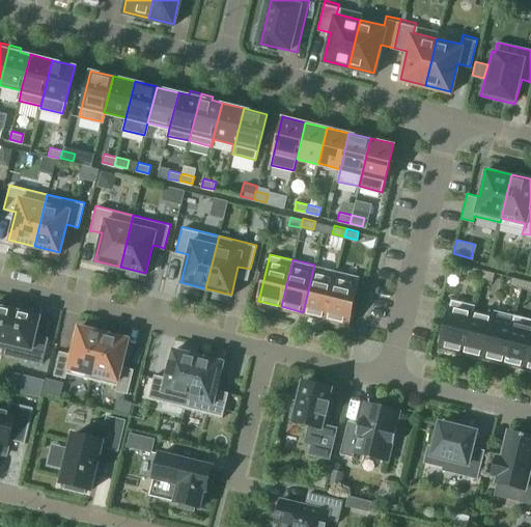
[(336,270),(314,265),(303,312),(325,317),(336,270)]
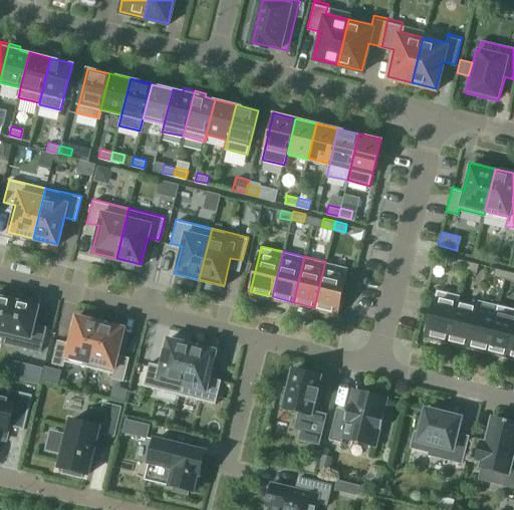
[(467,260),(455,257),(454,265),(465,268),(467,260)]
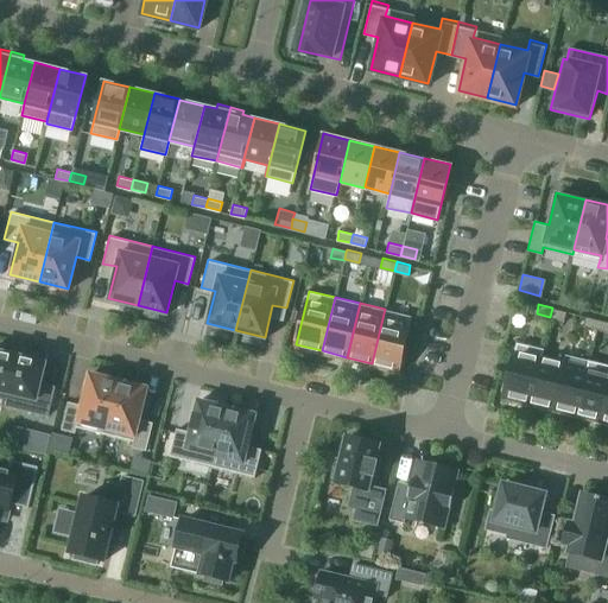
[(567,311),(552,308),(550,317),(564,321),(567,311)]
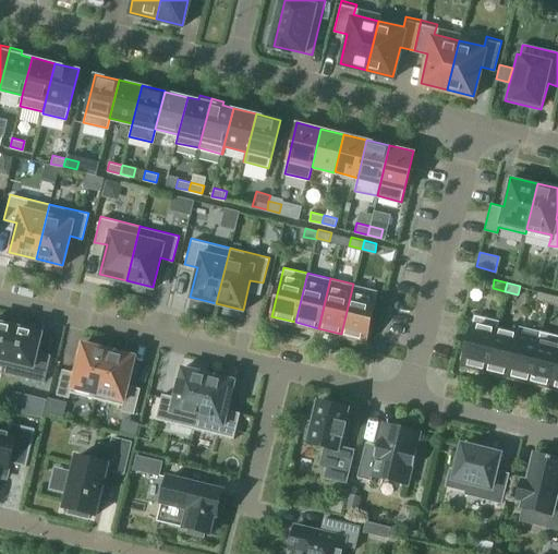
[(377,290),(353,284),(341,334),(365,339),(377,290)]
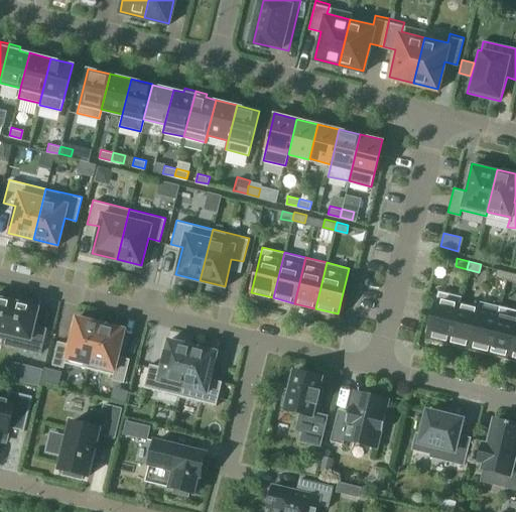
[(509,271),(497,268),(495,276),(507,278),(509,271)]
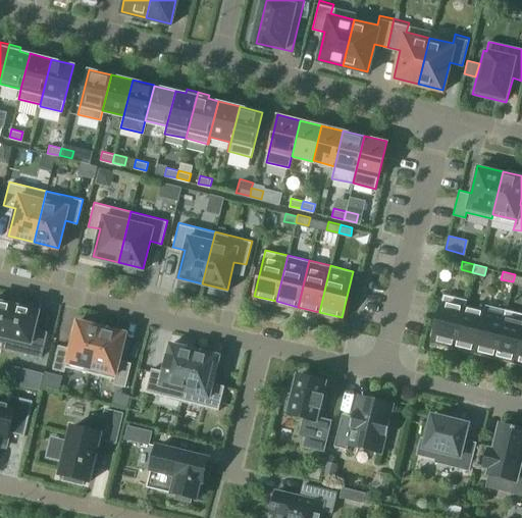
[(521,275),(515,274),(513,281),(521,283),(521,275)]
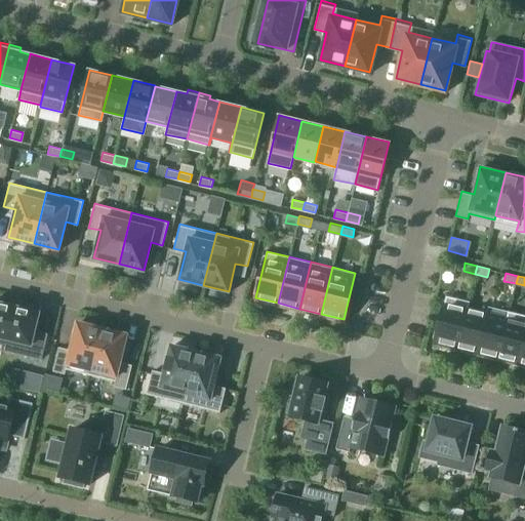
[(469,301),(446,295),(435,342),(457,347),(467,308),(469,301)]
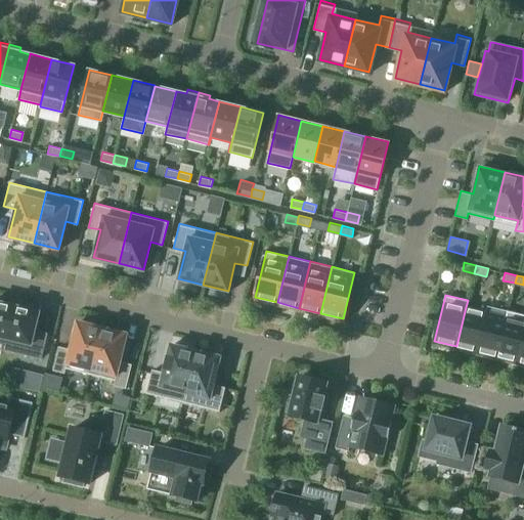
[(0,301),(0,341),(4,342),(5,337),(30,343),(27,353),(40,357),(46,333),(34,330),(39,311),(24,308),(24,307),(8,303),(8,304),(0,301)]
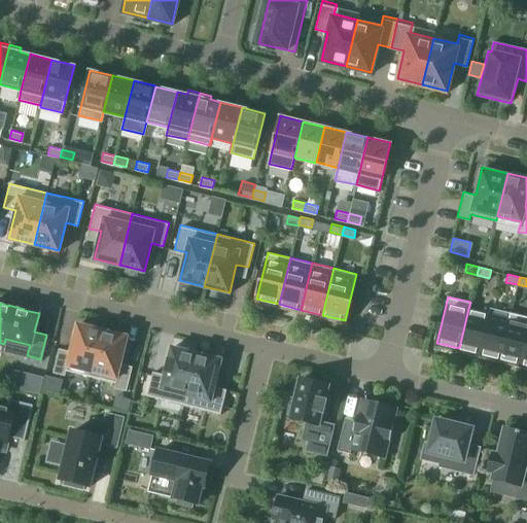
[(479,353),(489,314),(468,309),(459,348),(479,353)]
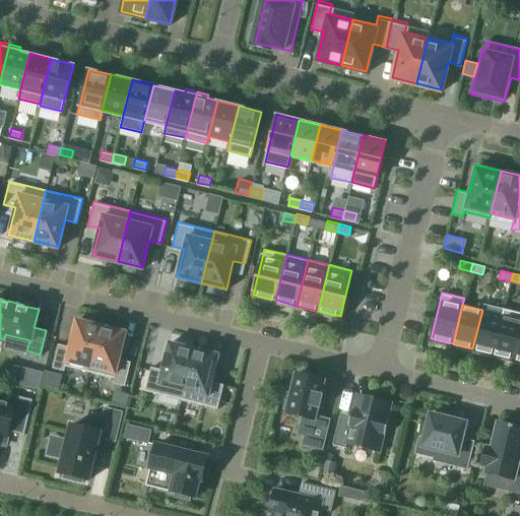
[(519,311),(505,308),(503,315),(493,353),(513,359),(519,329),(519,311)]
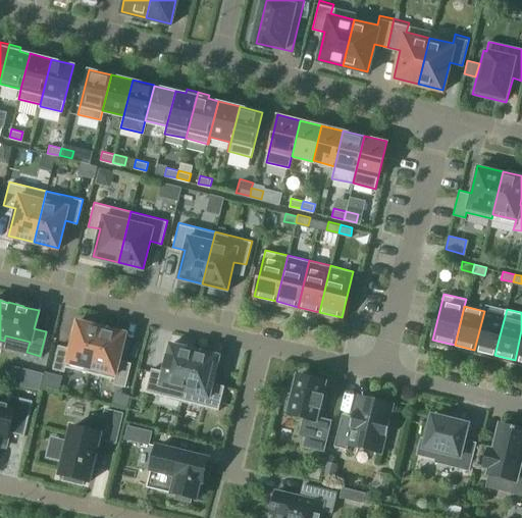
[(505,316),(484,311),(474,350),(494,355),(505,316)]
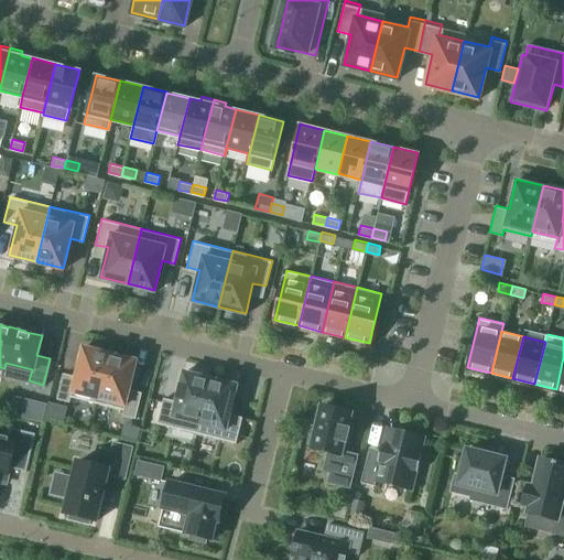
[(83,345),(75,375),(63,372),(58,391),(56,398),(62,399),(69,401),(71,396),(97,402),(109,352),(83,345)]
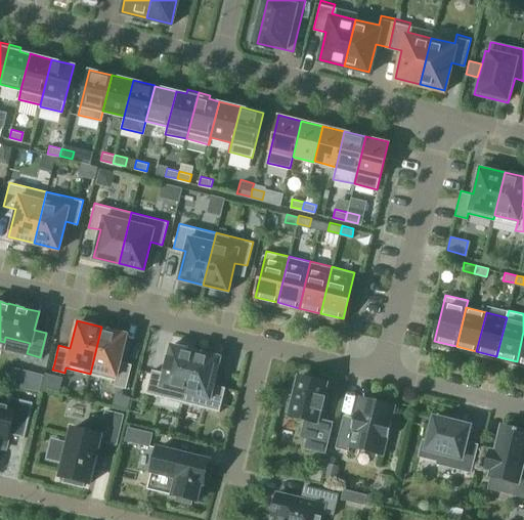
[(101,327),(90,374),(115,380),(114,384),(121,386),(126,387),(127,382),(132,363),(120,360),(127,333),(101,327)]
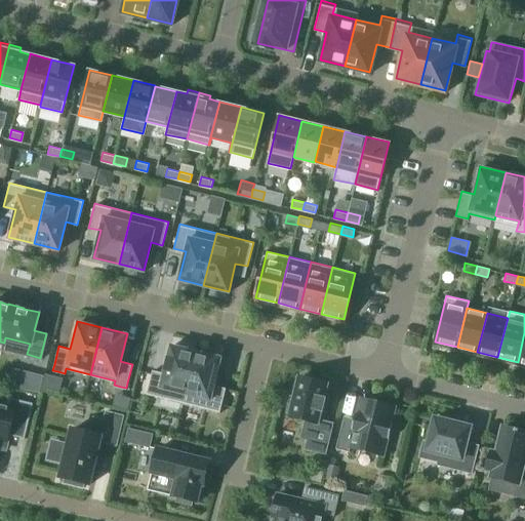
[(171,345),(164,372),(152,369),(147,393),(183,402),(196,351),(171,345)]
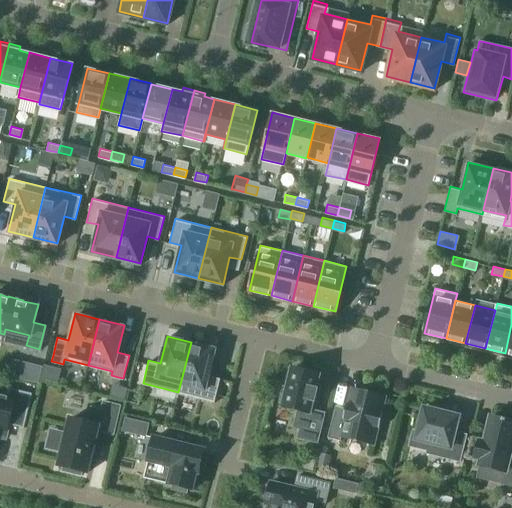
[(191,342),(178,392),(214,401),(220,377),(209,375),(215,348),(191,342)]
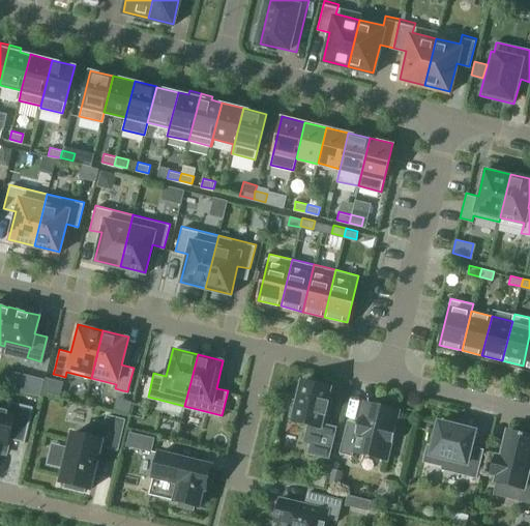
[(27,373),(23,390),(38,395),(42,376),(27,373)]
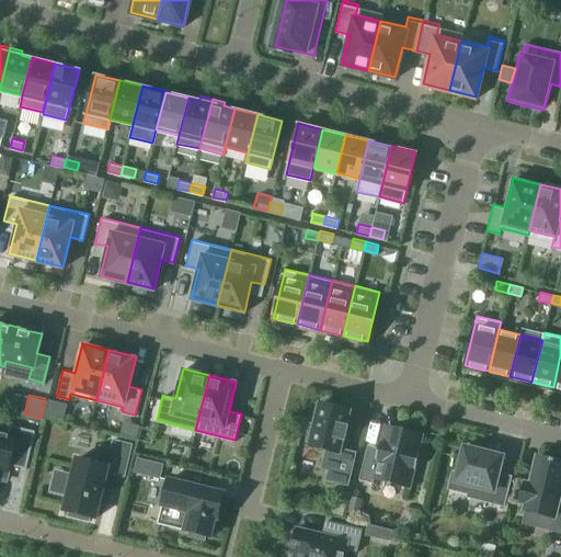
[(328,399),(327,404),(320,401),(313,428),(309,427),(305,443),(309,444),(308,448),(325,453),(321,470),(328,473),(325,482),(346,487),(355,451),(340,447),(342,439),(345,440),(348,425),(346,424),(350,409),(343,408),(344,404),(328,399)]
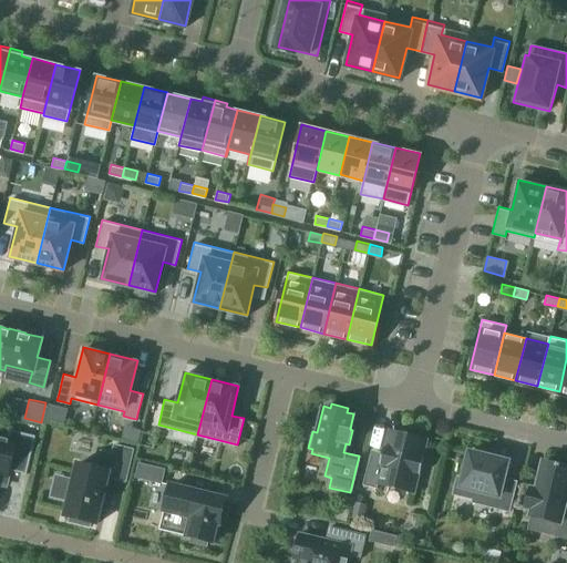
[(0,478),(7,480),(10,469),(27,472),(35,434),(18,430),(16,438),(0,434),(0,478)]
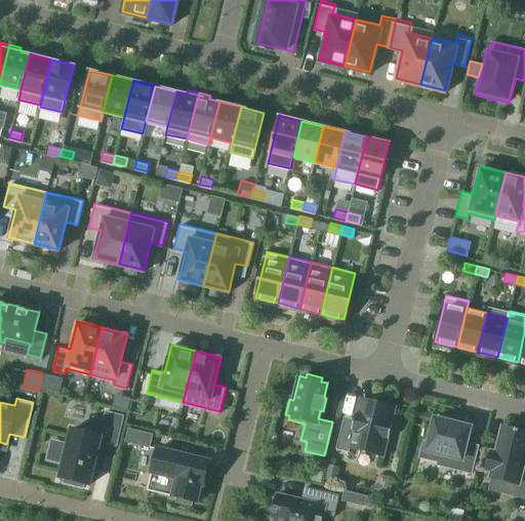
[(361,398),(357,412),(355,412),(353,422),(342,419),(335,447),(349,450),(350,445),(382,453),(387,437),(389,437),(393,422),(391,421),(395,406),(361,398)]
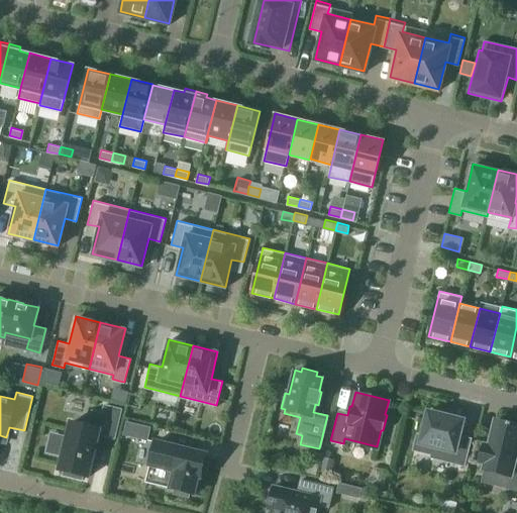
[(121,408),(104,404),(102,412),(92,410),(88,425),(70,421),(67,435),(62,434),(58,453),(62,454),(59,468),(64,470),(63,474),(82,479),(83,474),(88,476),(98,433),(114,437),(121,408)]
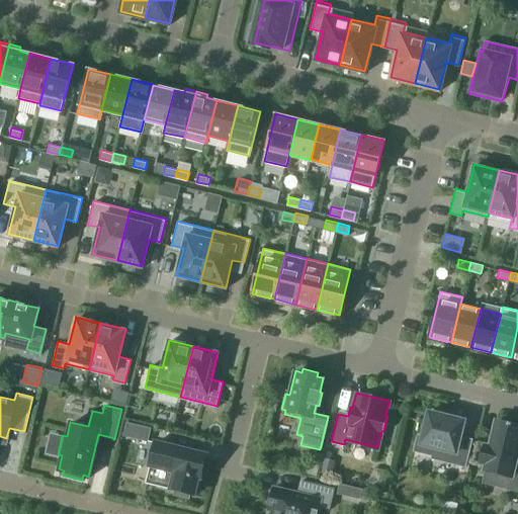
[(463,420),(443,415),(444,411),(432,408),(431,412),(429,411),(423,435),(418,434),(414,449),(433,453),(435,446),(454,451),(452,461),(464,464),(471,438),(459,435),(463,420)]
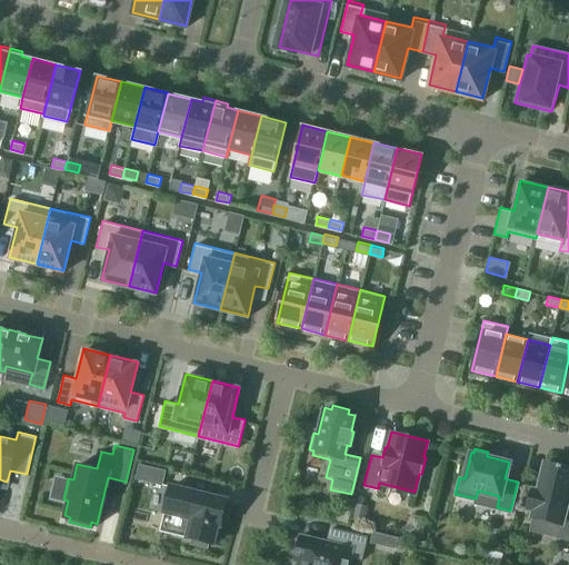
[(545,462),(538,489),(532,488),(528,507),(532,509),(531,515),(562,523),(568,495),(568,467),(561,466),(562,465),(559,464),(558,465),(545,462)]
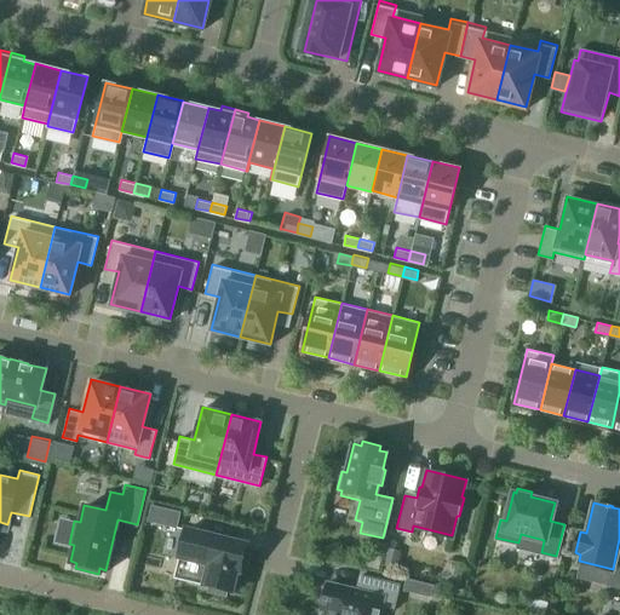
[(148,519),(176,526),(179,511),(151,504),(148,519)]
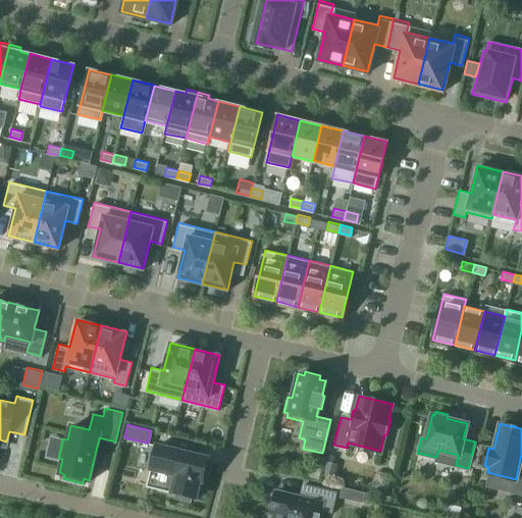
[(160,463),(155,487),(176,493),(175,498),(191,501),(192,497),(197,498),(200,480),(202,481),(205,471),(209,472),(212,461),(207,460),(208,457),(156,444),(152,462),(160,463)]
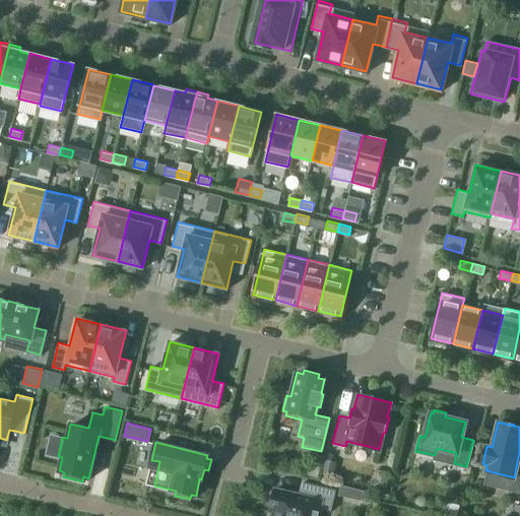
[(325,458),(321,473),(332,475),(335,461),(325,458)]
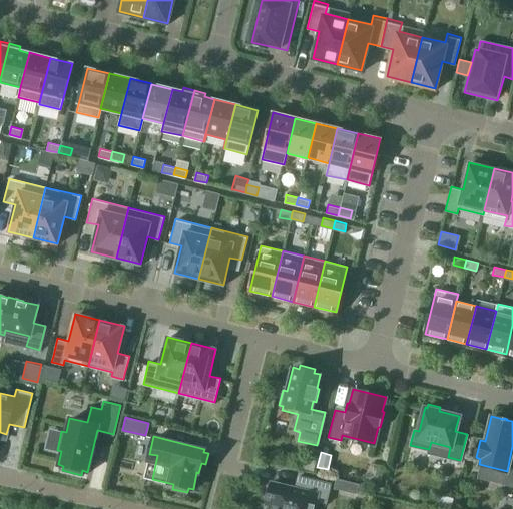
[(305,457),(303,467),(313,470),(315,460),(308,458),(305,457)]
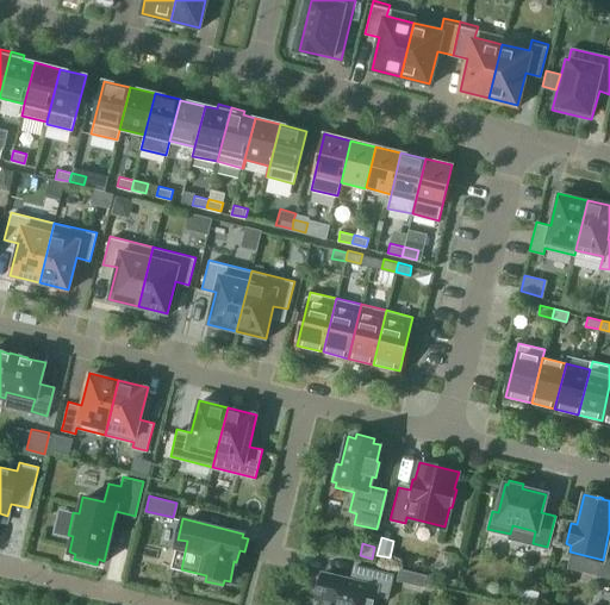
[(393,573),(358,565),(354,580),(322,572),(315,599),(319,600),(318,604),(372,604),(375,594),(387,597),(393,573)]
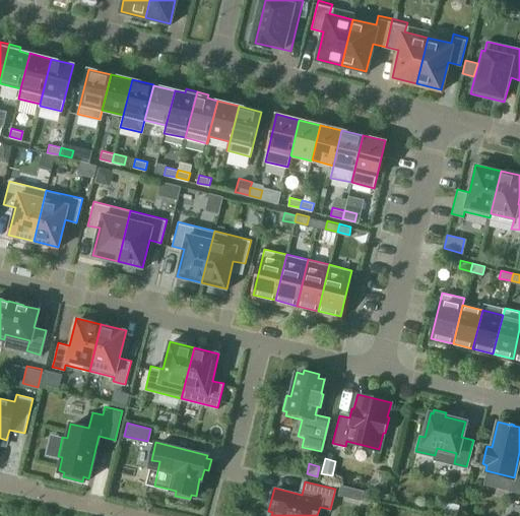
[(346,497),(349,487),(342,485),(339,496),(346,497)]
